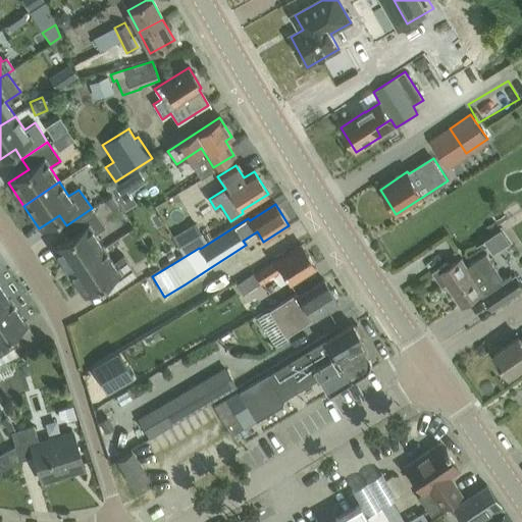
[(92,208),(66,225),(72,236),(52,249),(68,272),(103,248),(94,235),(104,227),(92,208)]
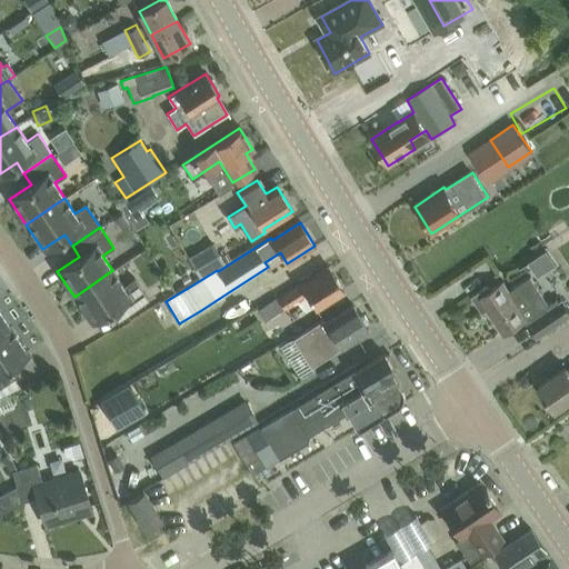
[(201,278),(225,265),(212,243),(188,258),(201,278)]
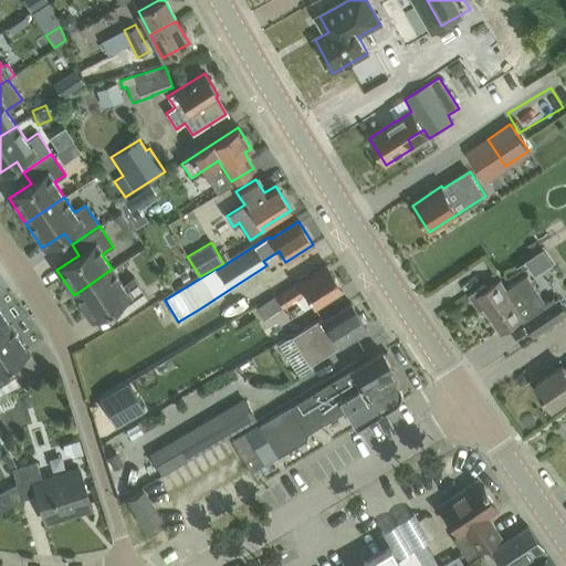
[(326,264),(274,297),(281,308),(283,307),(305,293),(314,307),(343,290),(327,266),(326,264)]
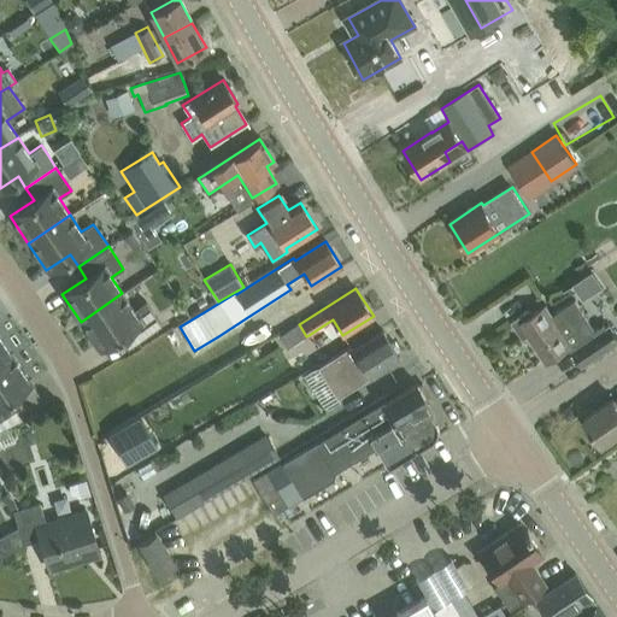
[(122,293),(81,322),(99,348),(123,333),(130,345),(160,324),(146,303),(134,310),(122,293)]
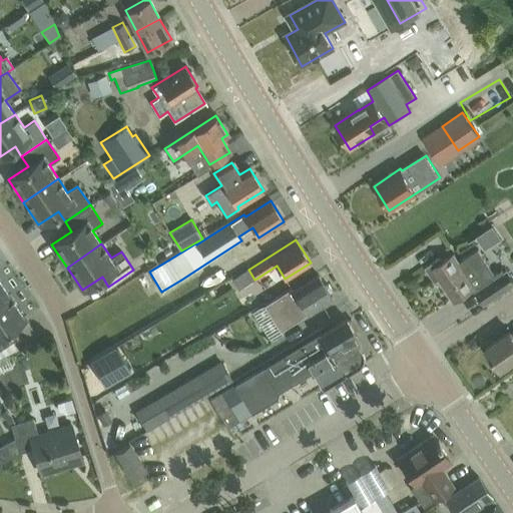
[(454,255),(444,262),(441,258),(426,269),(435,283),(439,280),(454,303),(473,290),(483,305),(512,284),(512,279),(507,271),(503,273),(502,270),(495,275),(479,250),(459,264),(454,255)]
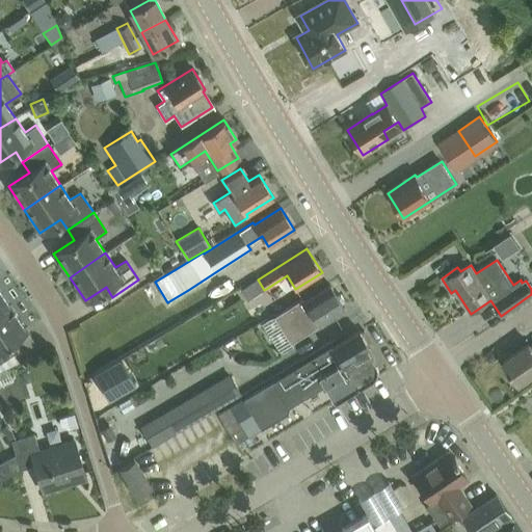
[(345,308),(330,286),(304,302),(302,298),(274,317),(292,343),(345,308)]
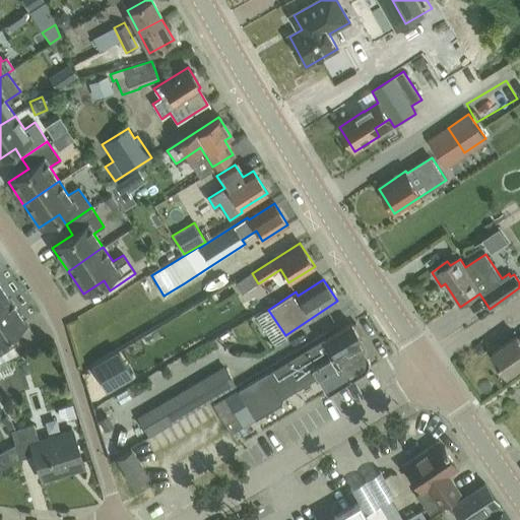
[(0,306),(10,300),(0,283),(0,306)]
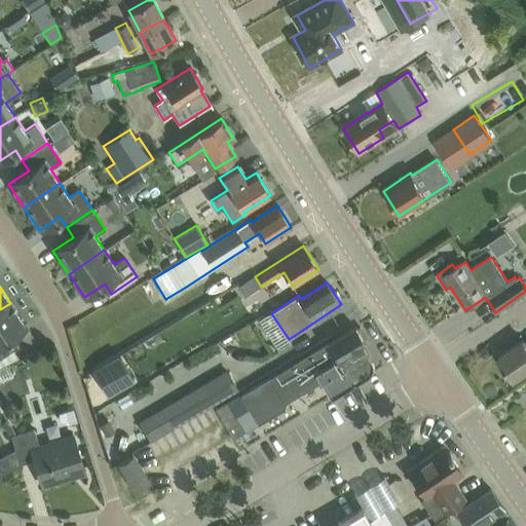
[(10,303),(0,309),(0,358),(12,350),(6,340),(26,327),(10,303)]
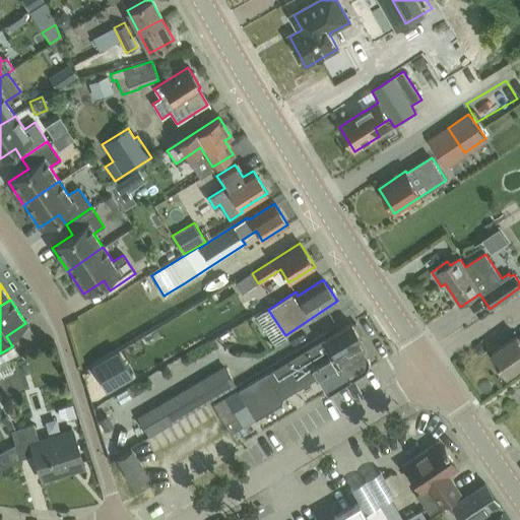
[(350,323),(266,374),(238,391),(255,419),(280,404),(282,399),(281,398),(317,378),(327,394),(361,374),(365,371),(366,369),(367,367),(368,365),(369,363),(368,361),(367,356),(356,339),(360,337),(358,334),(361,333),(355,324),(352,326),(350,323)]
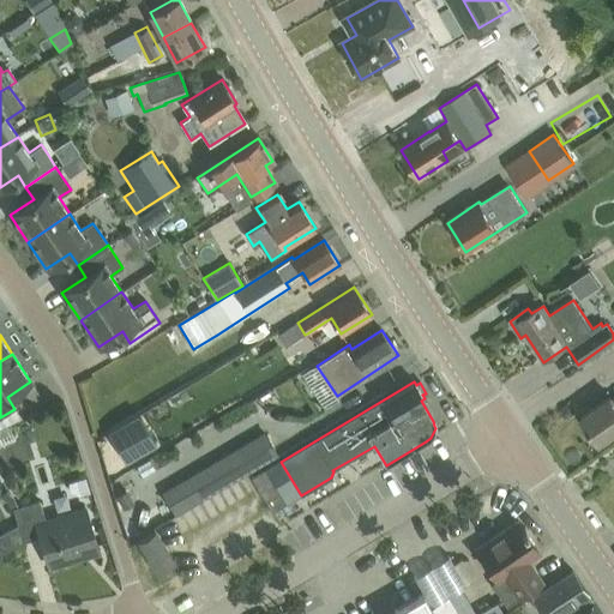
[(613,399),(613,402),(609,397),(582,417),(600,444),(613,434),(613,399)]
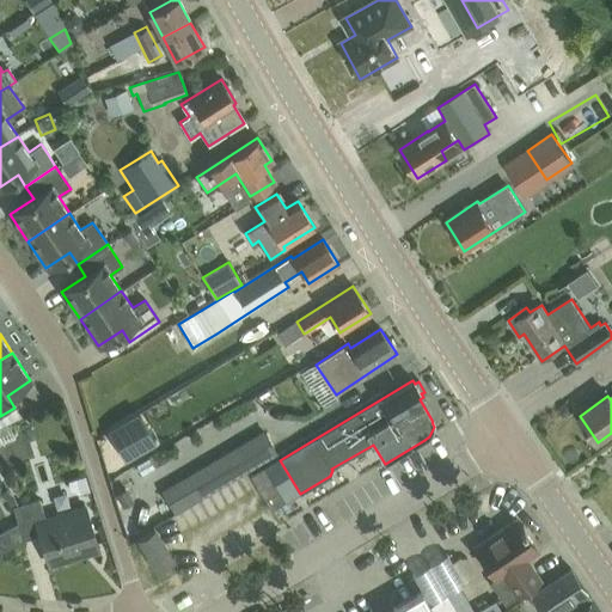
[(155,444),(138,412),(106,432),(124,461),(155,444)]
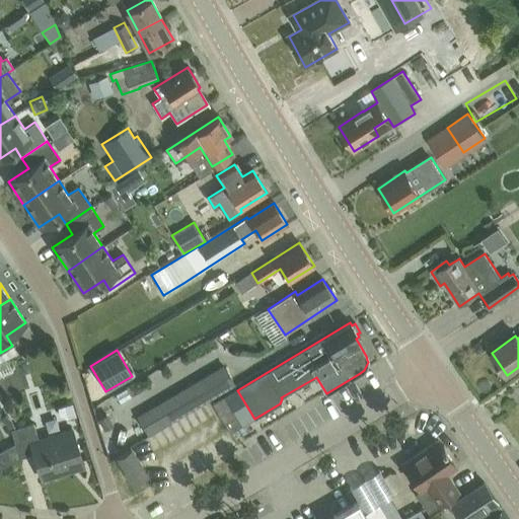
[(0,363),(0,377),(12,373),(7,361),(0,363)]
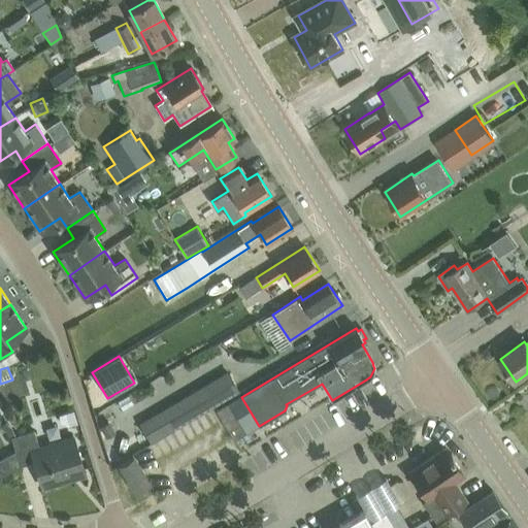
[(229,374),(140,427),(151,444),(239,392),(229,374)]
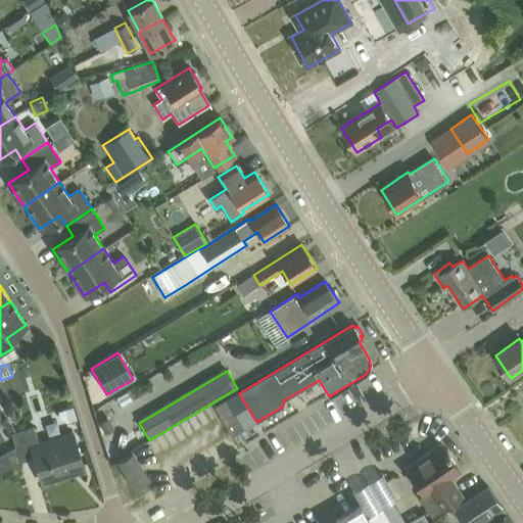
[(515,416),(522,408),(522,387),(505,405),(515,416)]
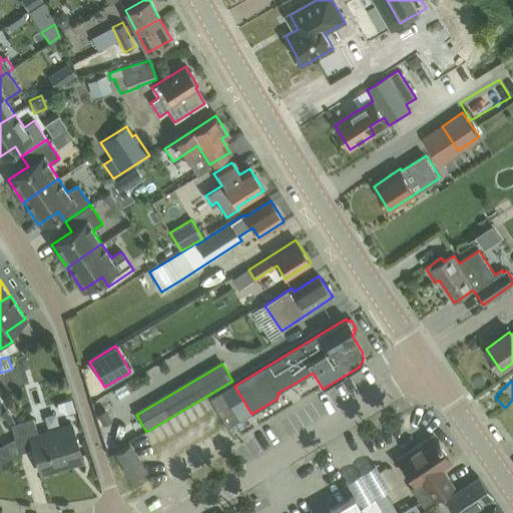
[(227,429),(251,414),(234,386),(233,385),(209,400),(227,429)]
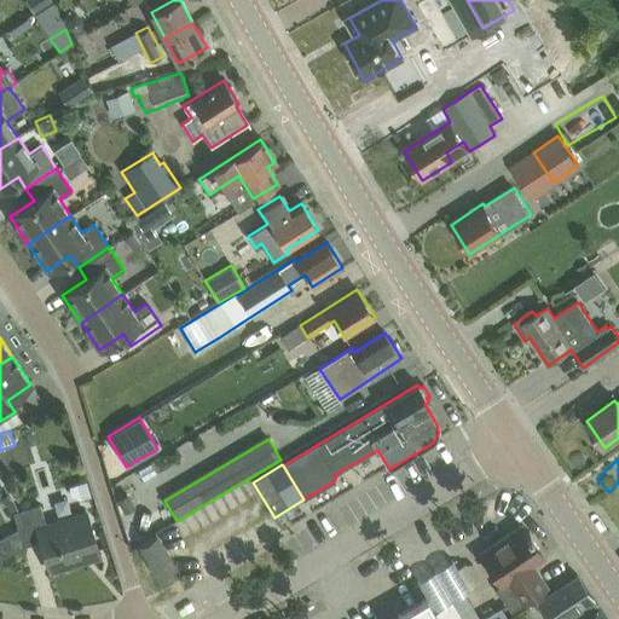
[(18,531),(23,548),(40,543),(50,572),(99,556),(86,515),(46,527),(39,505),(13,514),(18,531)]
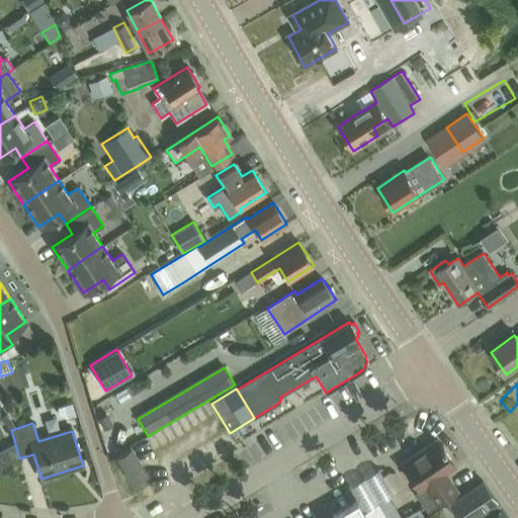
[(402,464),(419,490),(415,494),(427,512),(457,491),(445,473),(455,466),(437,440),(402,464)]
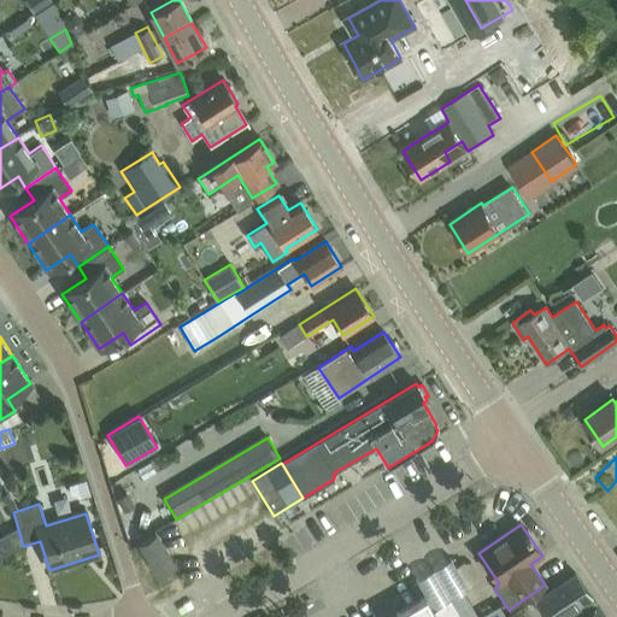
[(0,559),(23,546),(18,529),(0,539),(0,559)]
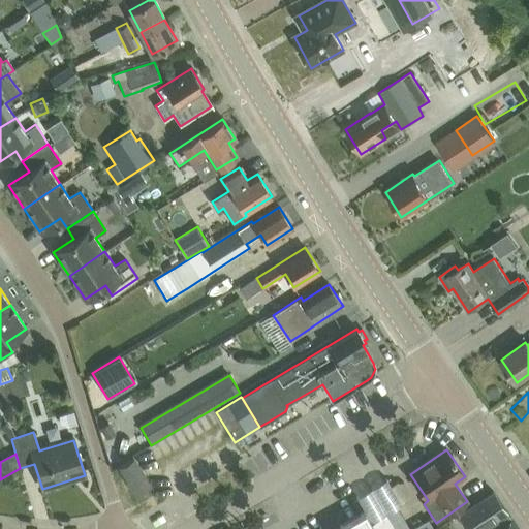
[(132,459),(119,466),(135,493),(149,485),(132,459)]
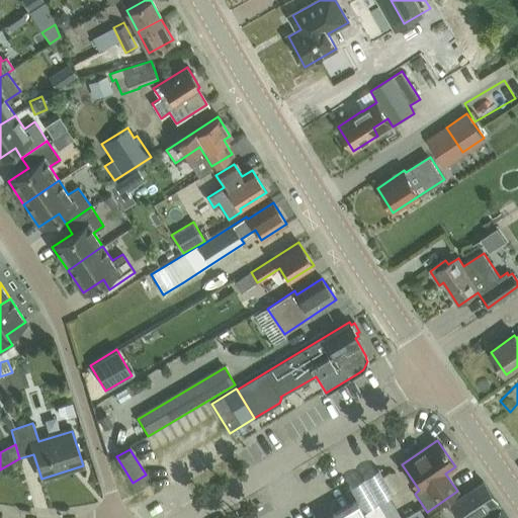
[(385,517),(377,503),(393,494),(378,469),(349,488),(356,501),(327,517),(385,517)]
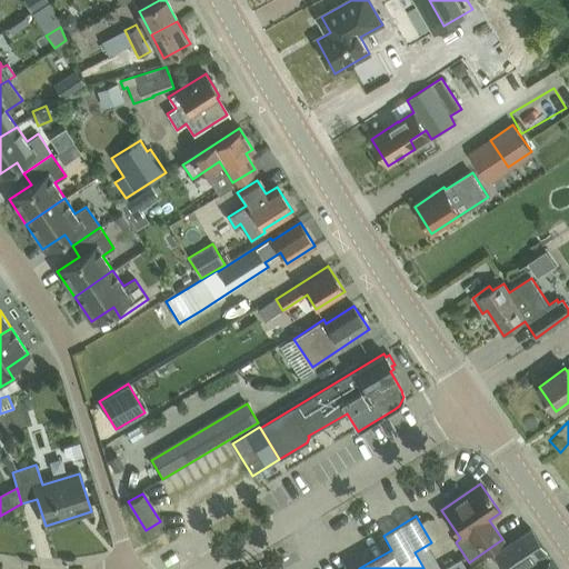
[(518,568),(545,551),(530,529),(492,553),(502,568),(518,568)]
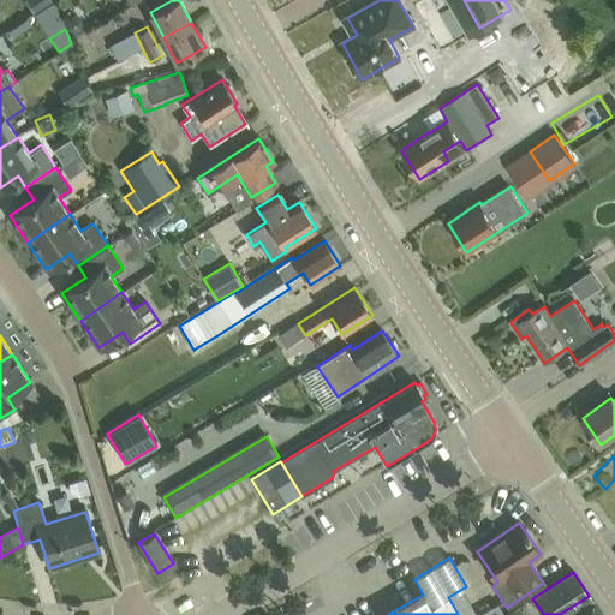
[(601,614),(593,604),(578,614),(601,614)]
